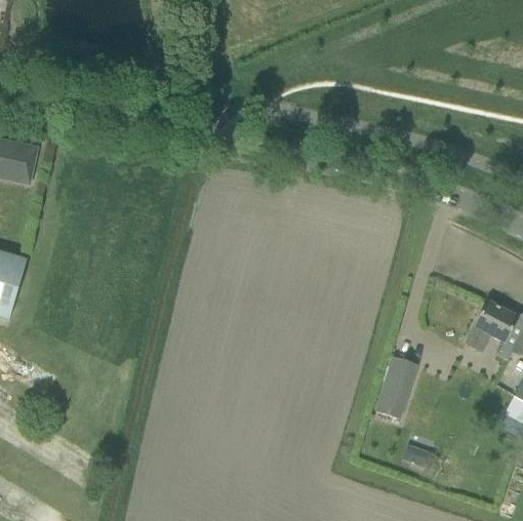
[(0,168),(32,176),(38,146),(0,137),(0,168)]
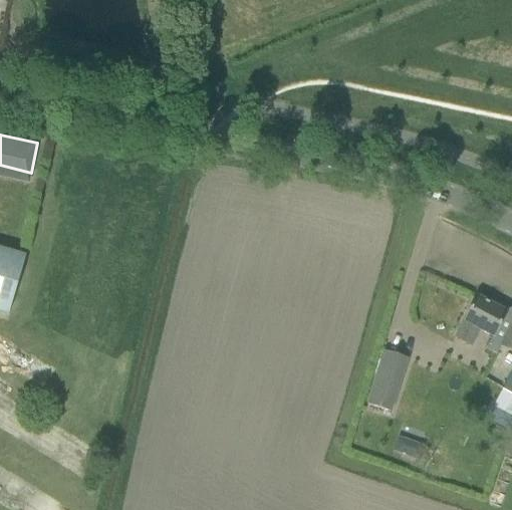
[(26,253),(0,245),(0,307),(9,311),(26,253)]
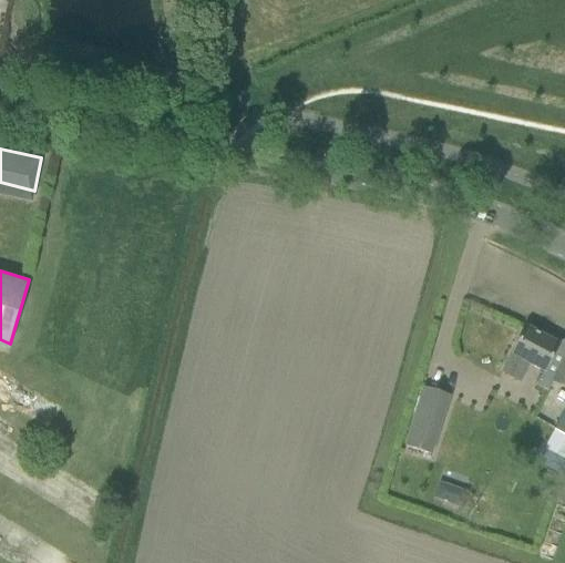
[(537,382),(550,388),(554,379),(564,385),(564,337),(562,336),(560,341),(527,324),(503,369),(522,379),(531,361),(544,368),(537,382)]
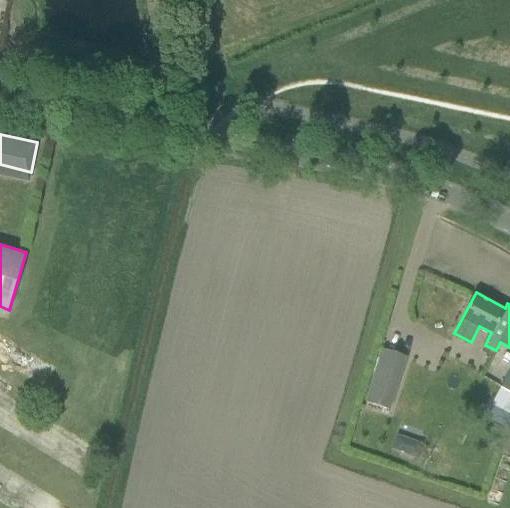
[(368,401),(391,408),(407,355),(384,347),(368,401)]
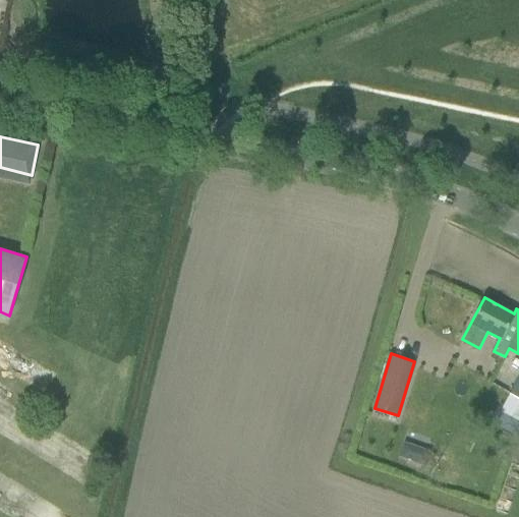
[(518,379),(501,410),(518,419),(518,379)]
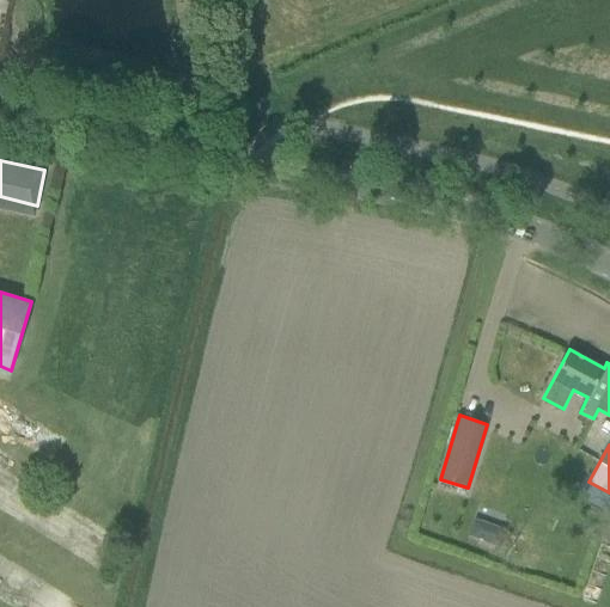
All buildings are outlined.
